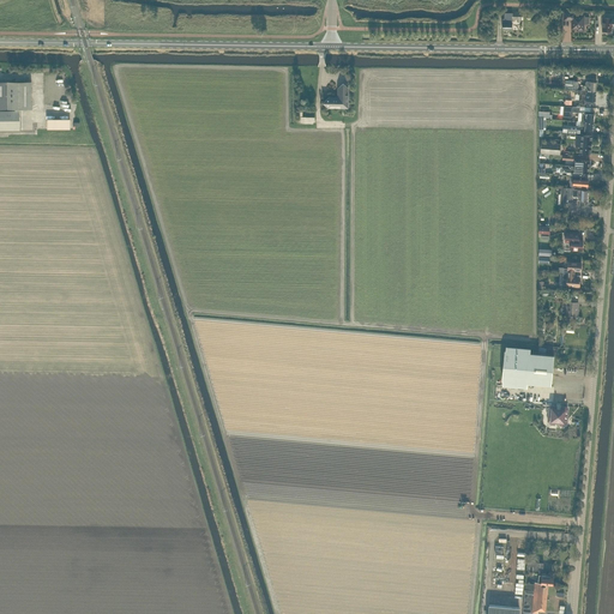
[(575,14),(575,12),(564,12),(564,19),(572,19),(572,29),(577,29),(577,30),(584,30),(584,23),(589,23),(589,17),(584,17),(584,14),(575,14)]
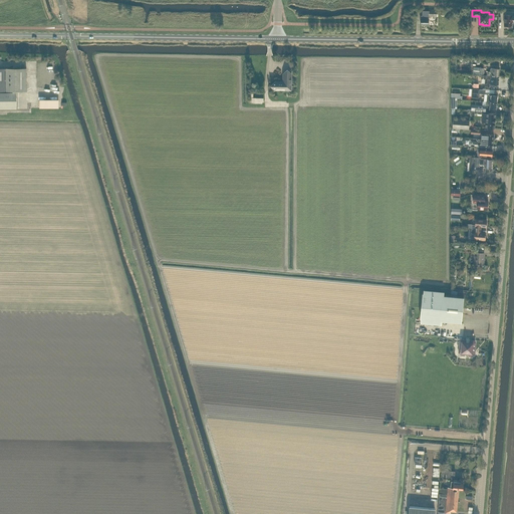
[(438,17),(438,12),(423,11),(423,16),(421,16),(421,25),(429,25),(429,16),(438,17)]
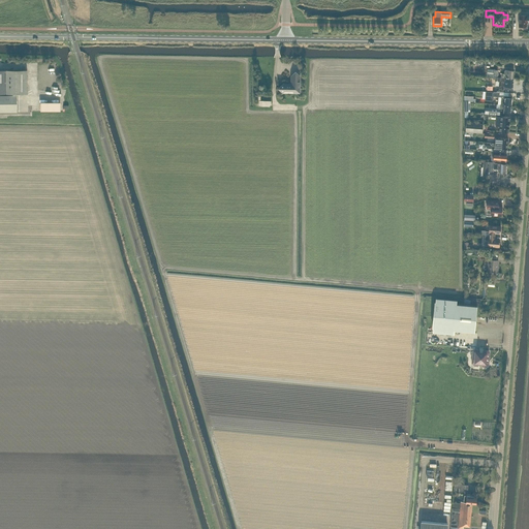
[(528,16),(527,17),(527,16),(519,16),(519,26),(527,26),(527,22),(528,22),(528,23),(528,22),(528,16)]
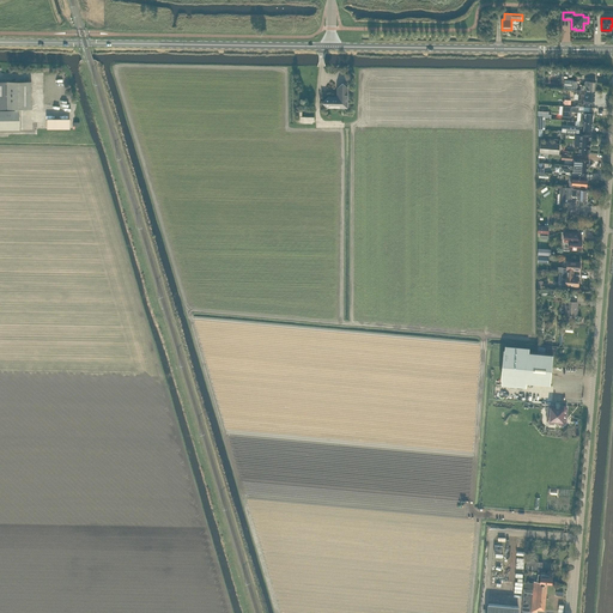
[(581,90),(595,91),(596,82),(586,80),(586,85),(581,85),(581,90)]
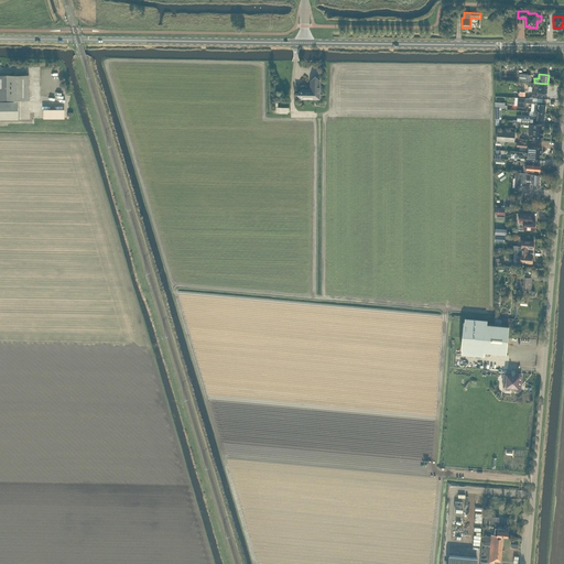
[(19,99),(29,99),(29,75),(0,75),(0,99),(14,99),(14,101),(0,100),(0,118),(19,118),(19,99)]
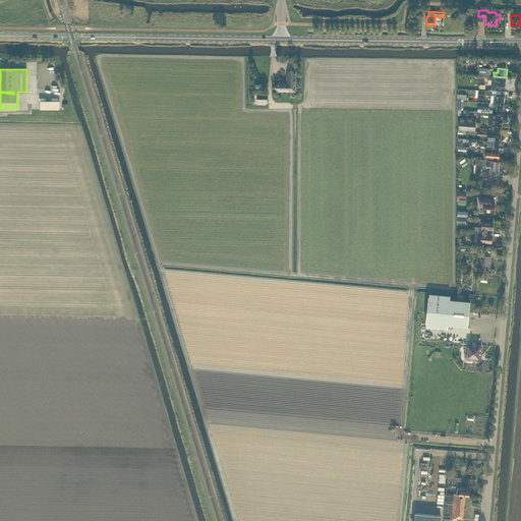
[(295,91),(295,74),(291,70),(287,74),(289,76),(289,82),(279,82),(275,87),(279,91),(283,88),(289,88),(289,91),(295,91)]
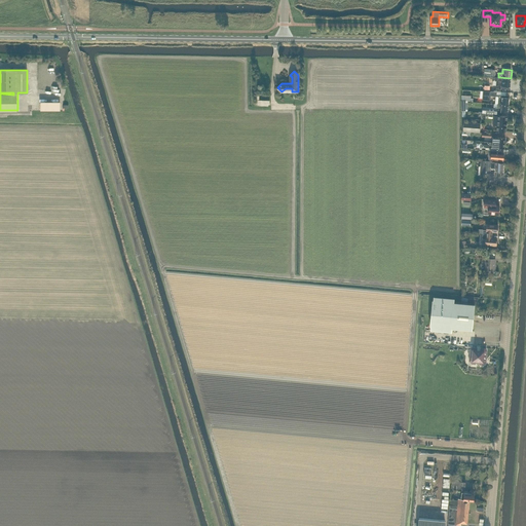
[(496,77),(496,85),(500,85),(502,85),(510,86),(511,78),(498,77),(497,77),(496,77)]
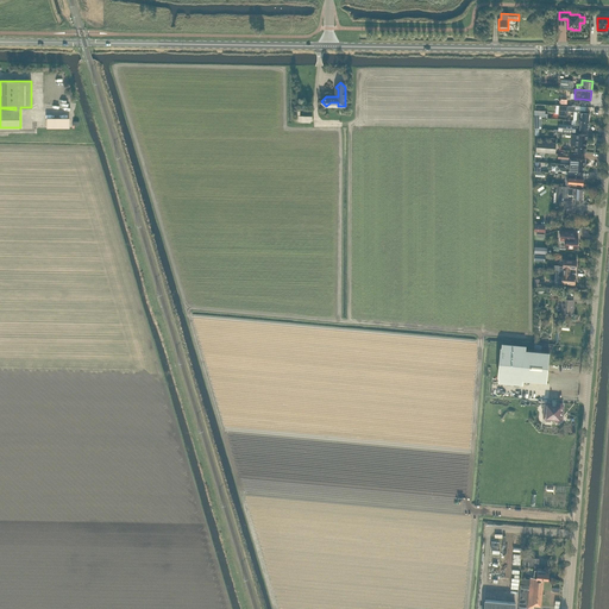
[(557,105),(556,113),(559,113),(558,115),(567,115),(567,111),(573,111),(575,111),(573,120),(578,120),(588,121),(589,113),(589,111),(581,110),(576,110),(576,106),(569,105),(569,106),(559,105),(557,105)]
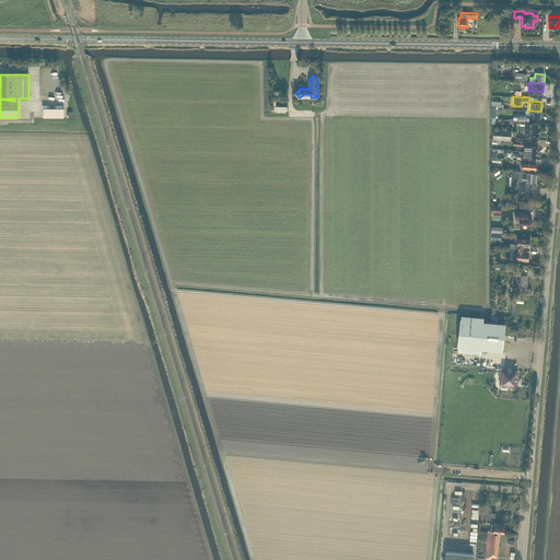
[(67,106),(53,106),(53,103),(46,103),(46,116),(67,116),(67,106)]
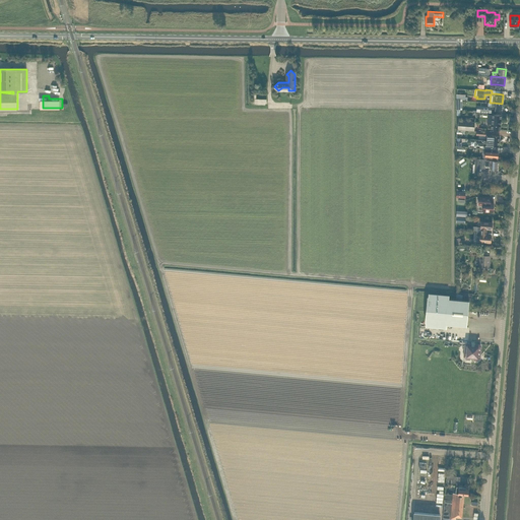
[(489,104),(489,106),(490,106),(490,107),(492,107),(492,110),(494,110),(496,110),(500,111),(502,111),(502,104),(494,103),(490,103),(489,103),(489,104)]
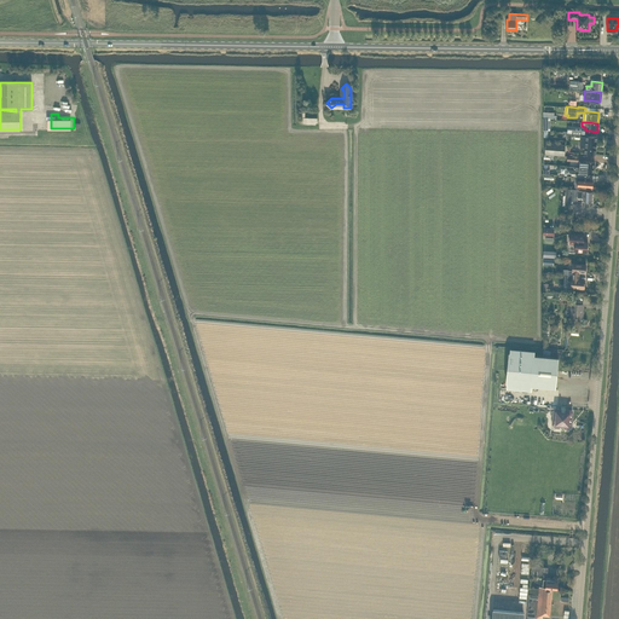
[(582,136),(580,148),(585,148),(585,154),(595,155),(596,149),(596,143),(597,137),(586,136),(582,136)]
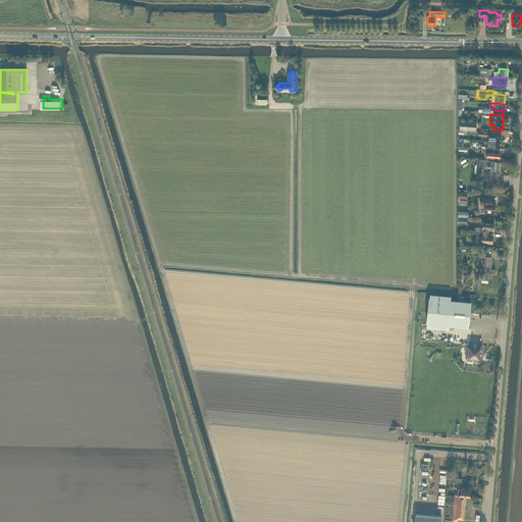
[(476,131),(476,122),(460,120),(460,129),(476,131)]
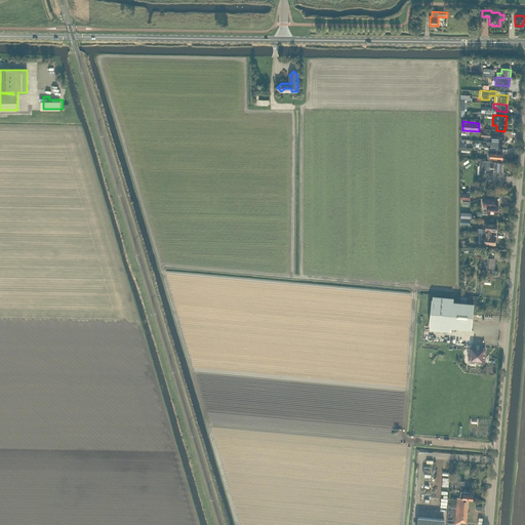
[(481,140),(481,147),(484,147),(484,149),(489,150),(495,150),(495,147),(503,148),(503,143),(491,142),(481,140)]
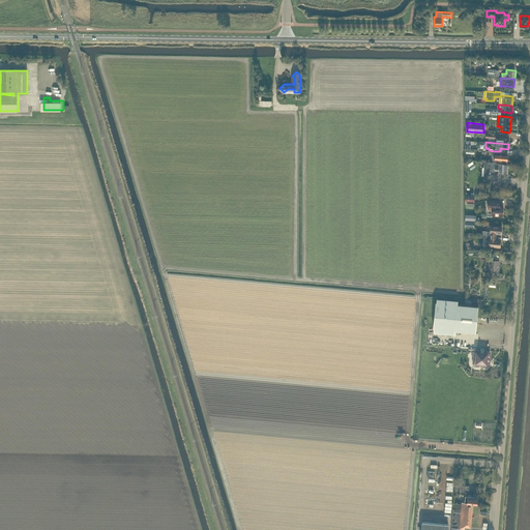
[(494,151),(493,157),(495,158),(495,162),(507,163),(507,155),(504,155),(505,152),(506,152),(500,151),(494,151)]
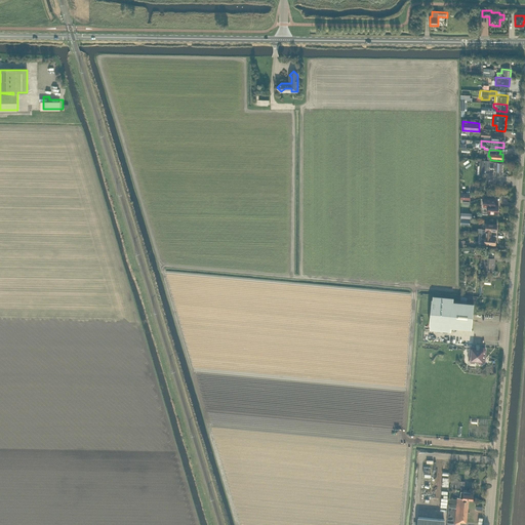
[(490,161),(489,161),(480,160),(479,172),(484,172),(493,173),(494,170),(501,171),(502,163),(490,162),(490,161)]
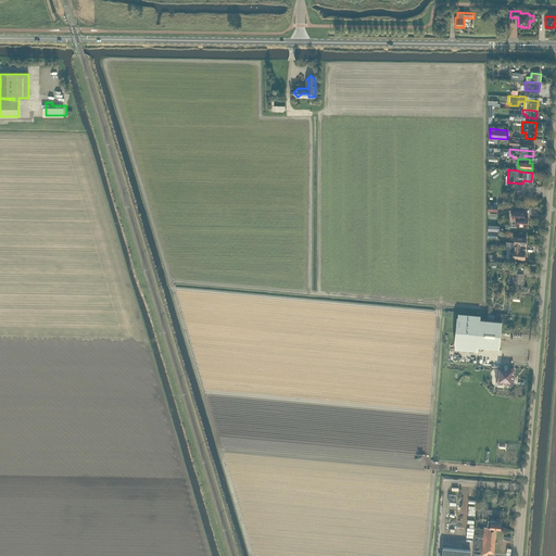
[(521,216),(521,211),(513,210),(513,216),(517,216),(516,226),(528,227),(528,222),(528,220),(528,219),(525,218),(525,216),(521,216)]
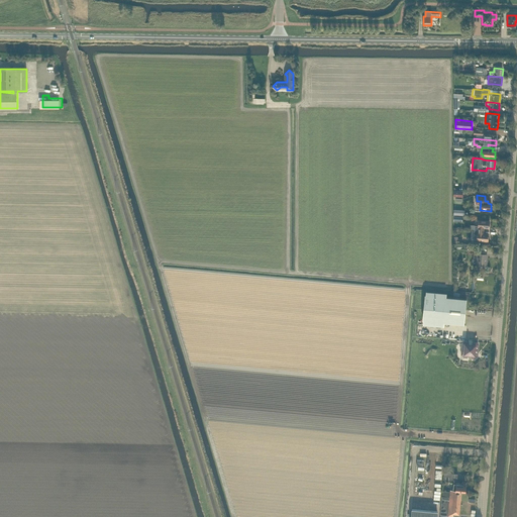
[(489,228),(490,221),(479,220),(478,225),(475,225),(475,229),(482,230),(482,227),(489,228)]
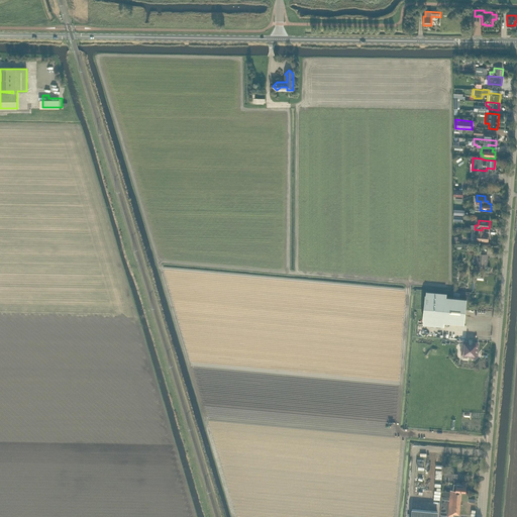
[(481,233),(482,230),(475,229),(474,234),(478,234),(477,240),(488,241),(489,234),(481,233)]
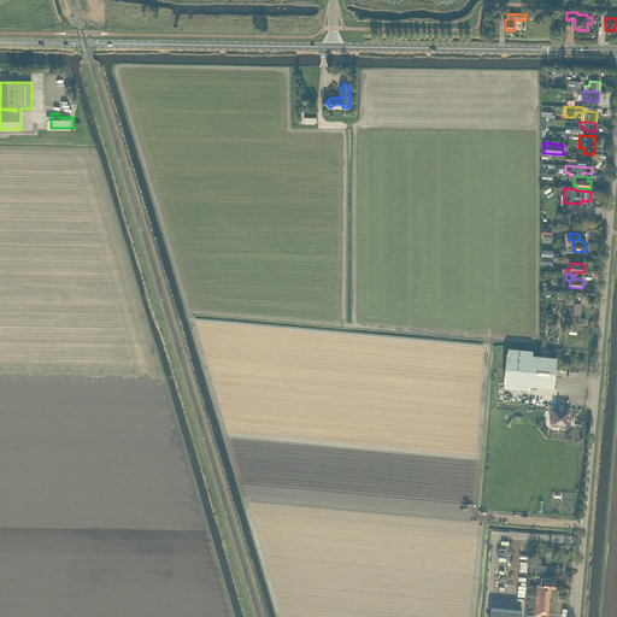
[(580,317),(581,303),(570,303),(569,317),(580,317)]
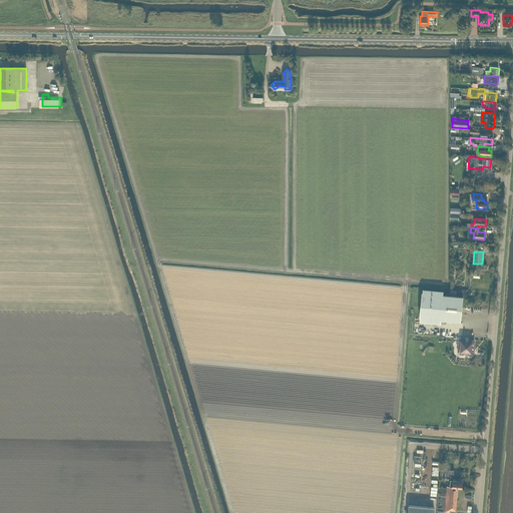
[(463,297),(443,295),(422,293),(420,318),(460,322),(463,297)]
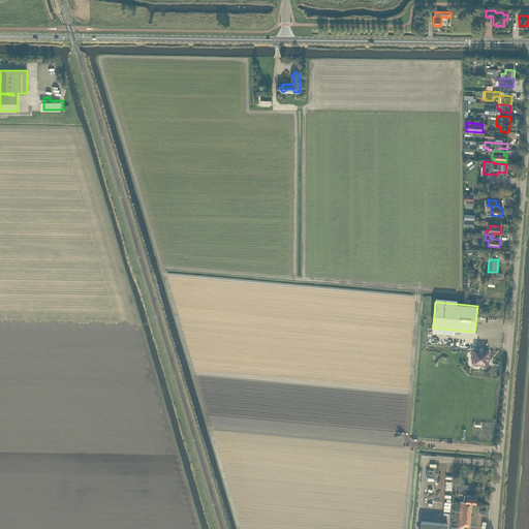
[(479,352),(479,349),(475,348),(473,350),(472,363),(473,365),(477,366),(478,363),(485,363),(486,362),(486,353),(486,352),(479,352)]
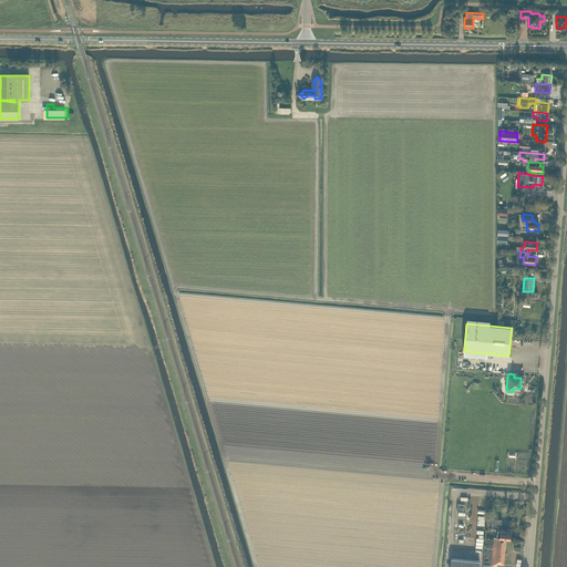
[(464,501),(463,505),(461,505),(461,511),(465,511),(465,509),(471,511),(472,501),(464,501)]
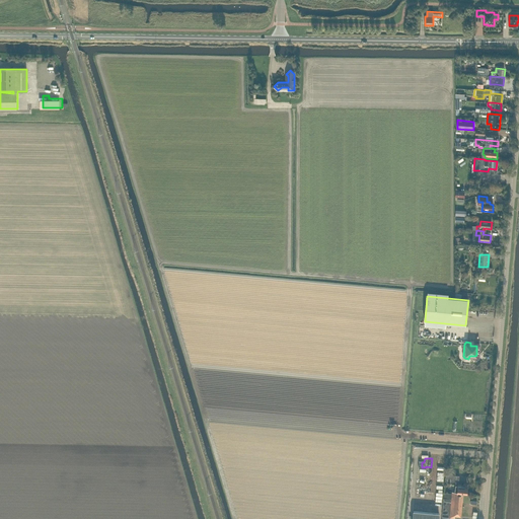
[(459,475),(446,474),(446,477),(452,478),(451,482),(456,482),(455,492),(452,492),(452,494),(463,495),(463,493),(467,494),(467,487),(461,486),(461,485),(458,485),(459,475)]
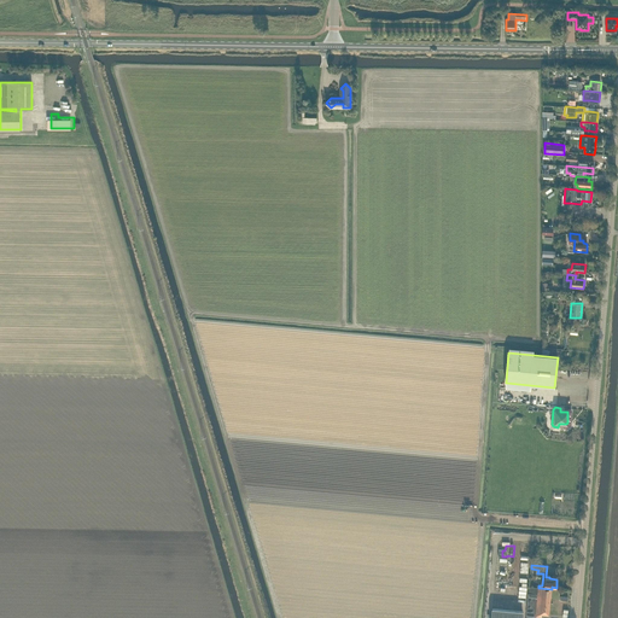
[(538,588),(529,587),(526,616),(541,617),(541,616),(540,616),(540,613),(541,613),(542,614),(542,613),(549,614),(552,589),(538,588)]
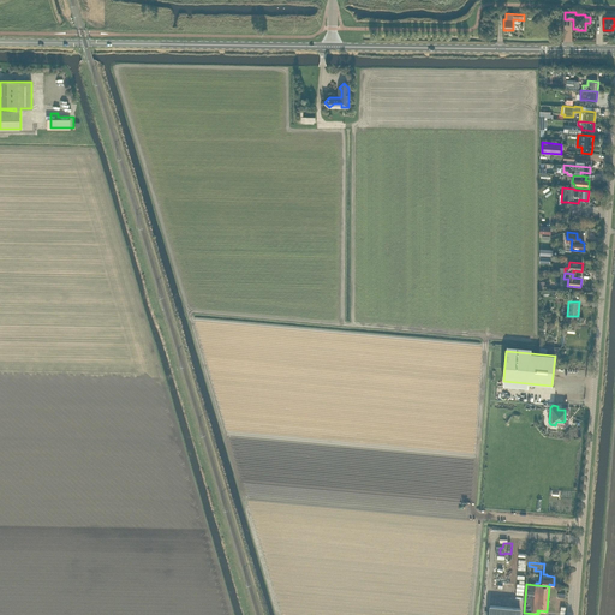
[(557,609),(566,609),(567,586),(557,586),(557,609)]
